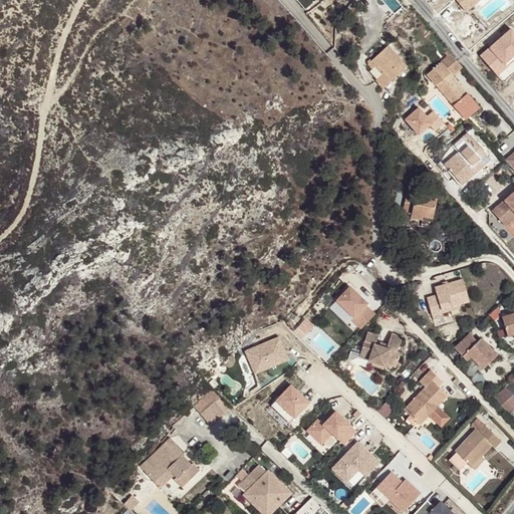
[(387,0),(396,11),(404,5),(400,0),(387,0)]
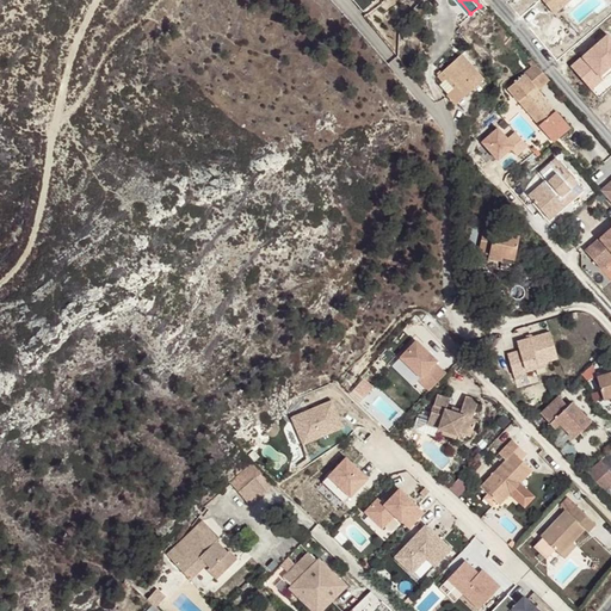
[(544,0),(559,16),(575,0),(544,0)]
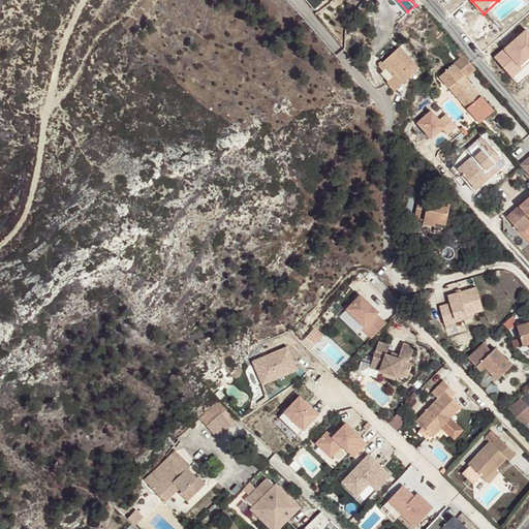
[(528,29),(496,57),(515,79),(528,66),(528,29)]
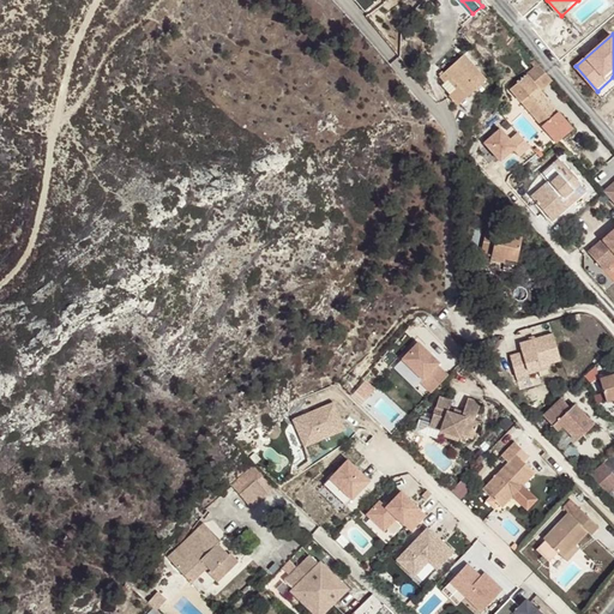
[(486,79),(463,54),(439,76),(445,82),(447,79),(456,89),(450,95),(457,104),(486,79)]
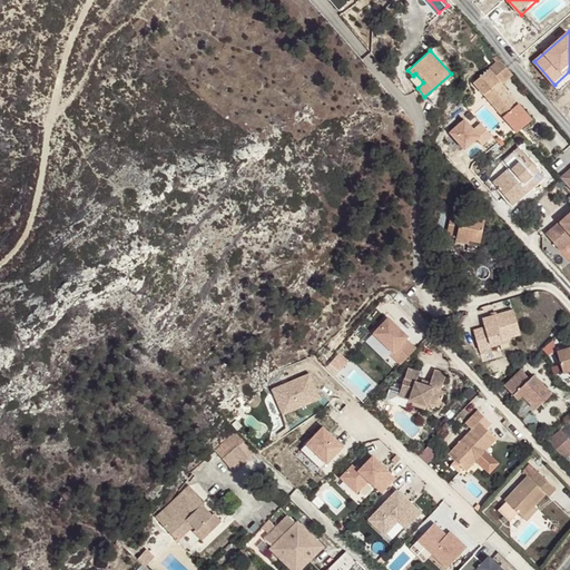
[(502,85),(513,76),(508,69),(500,60),(473,82),(509,124),(524,110),(502,85)]
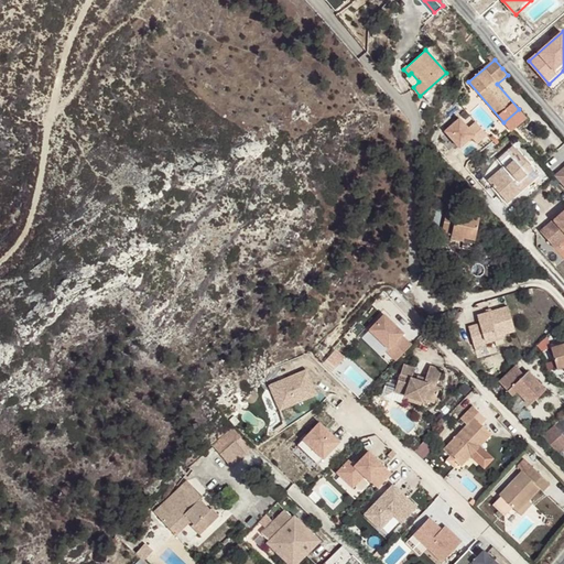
[(527,117),(519,109),(503,122),(511,130),(527,117)]
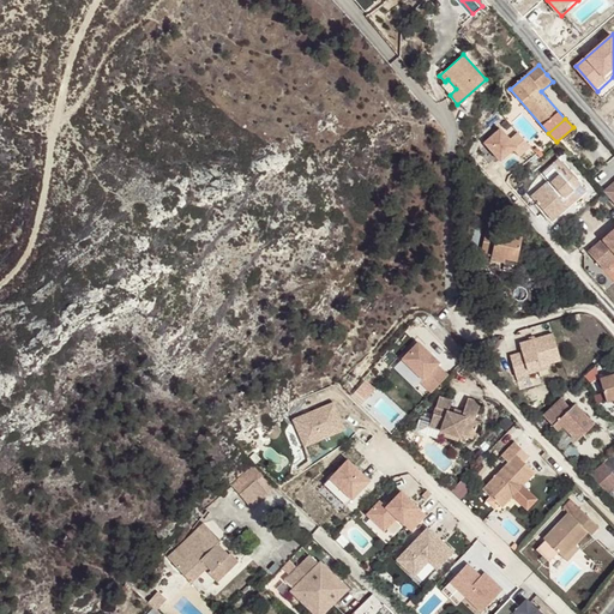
[(487,142),(506,163),(525,145),(506,124),(487,142)]
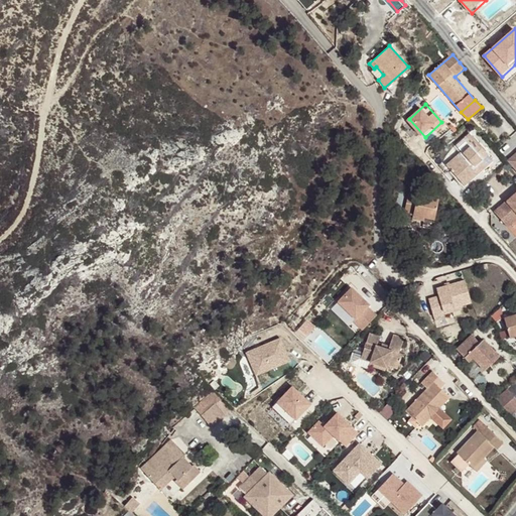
[(452,123),(448,126),(454,132),(457,129),(452,123)]
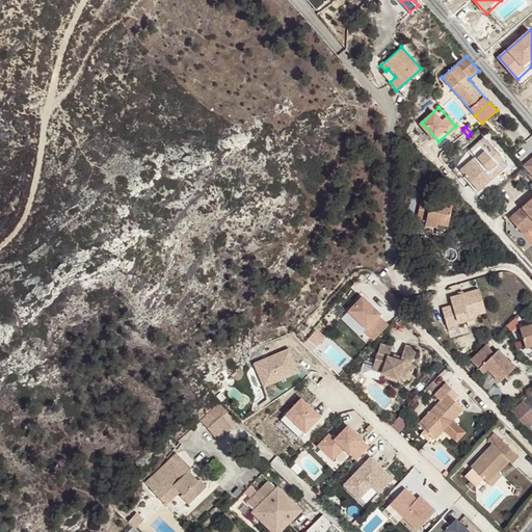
[(480,145),(481,148),(487,141),(484,137),(470,150),(472,152),(480,145)]
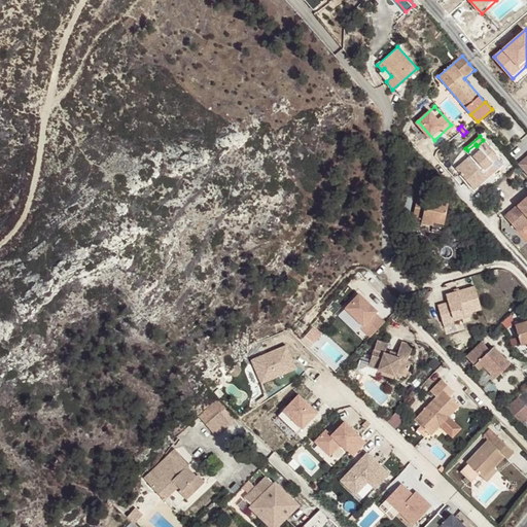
[(499,167),(503,164),(483,140),(477,146),(480,149),(471,155),(475,159),(459,172),(470,185),(479,178),(483,182),(493,173),(489,169),(496,163),(499,167)]
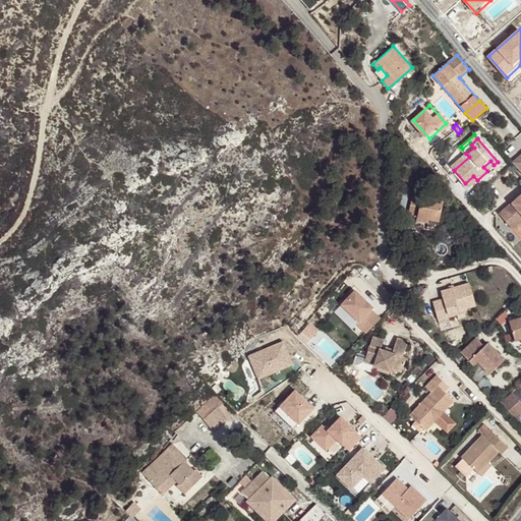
[(450,166),(454,170),(469,157),(466,154),(465,153),(450,166)]
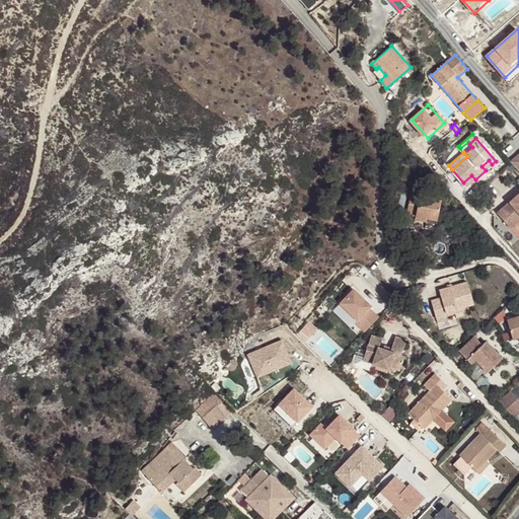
[(482,166),(486,170),(492,164),(489,160),(482,166)]
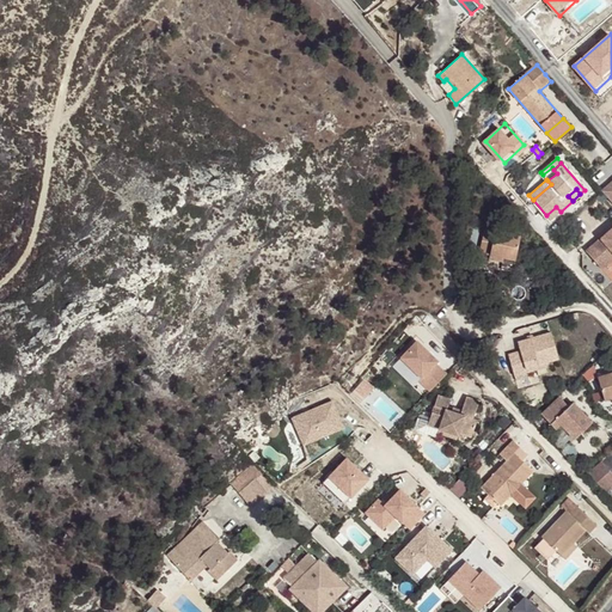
[(556,207),(546,215),(551,220),(561,212),(556,207)]
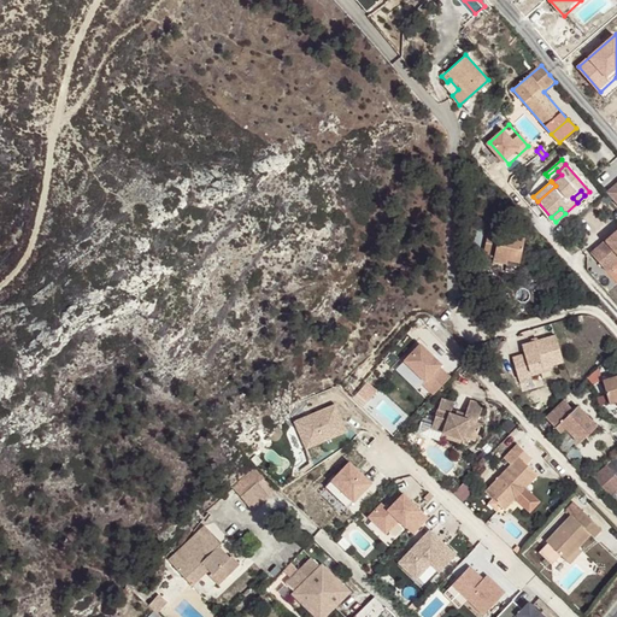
[(472,248),(480,251),(483,229),(477,228),(472,248)]
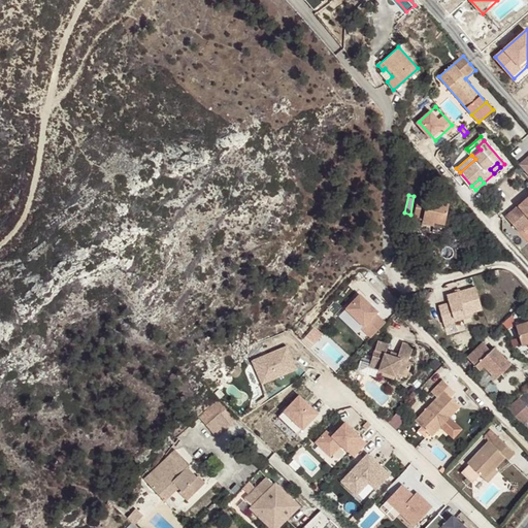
[(422,219),(434,222),(443,224),(449,203),(418,196),(414,218),(422,219)]
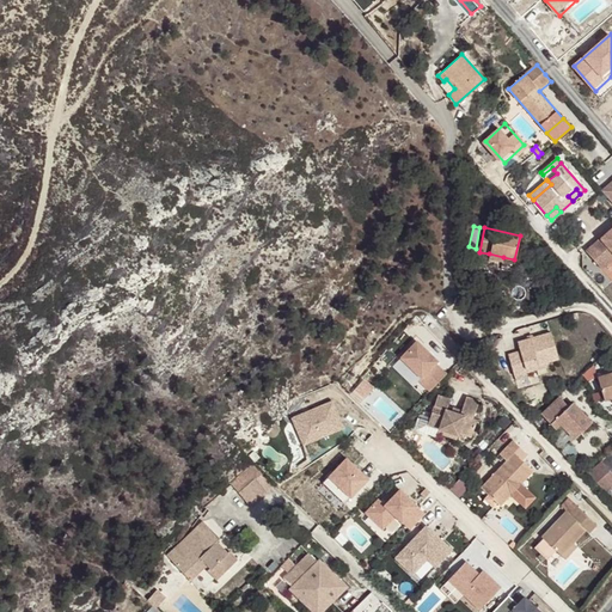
[(611,228),(586,251),(598,265),(605,258),(603,257),(611,250),(611,251),(611,228)]
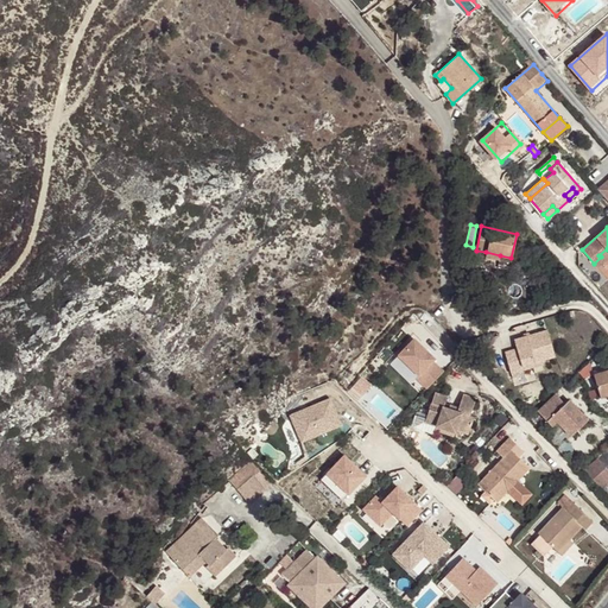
[(597,267),(607,257),(607,249),(607,248),(599,255),(601,257),(594,264),(597,267)]
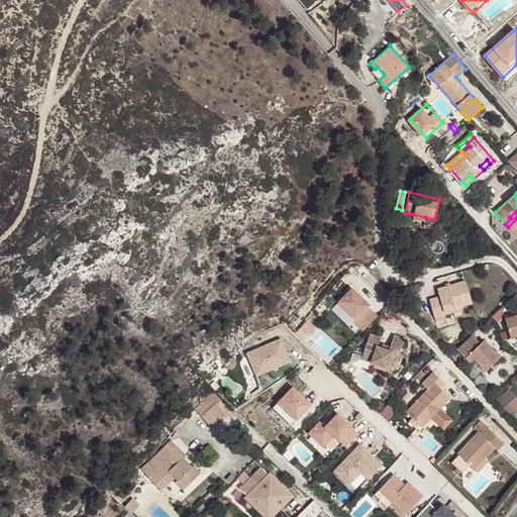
[(437,289),(439,296),(429,299),(434,317),(445,314),(444,310),(460,306),(471,303),(466,282),(437,289)]
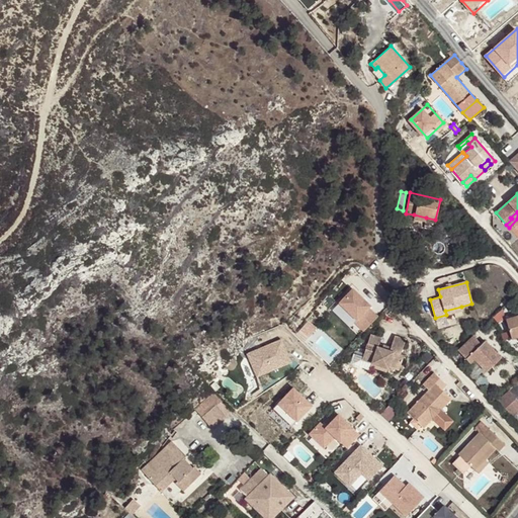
[(336,308),(365,335),(385,313),(356,286),(336,308)]
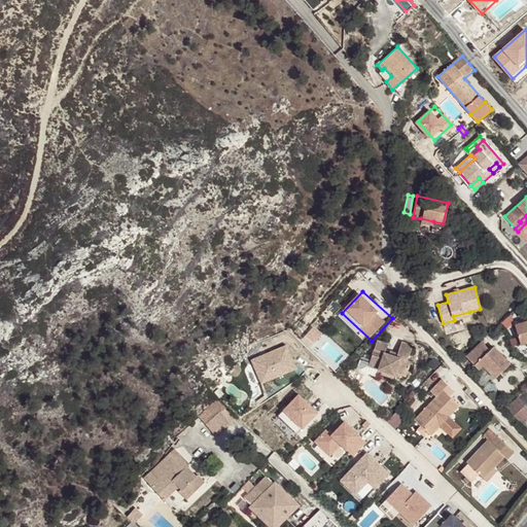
[(471,316),(469,312),(453,316),(454,320),(471,316)]
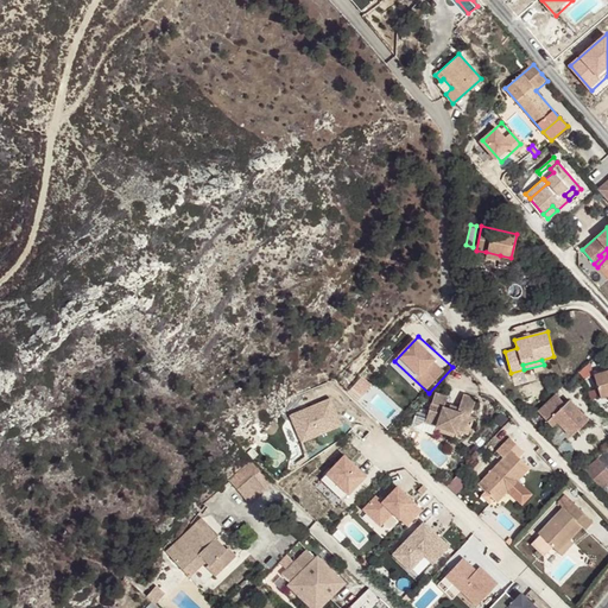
[(607,369),(594,374),(601,397),(607,396),(607,394),(607,369)]
